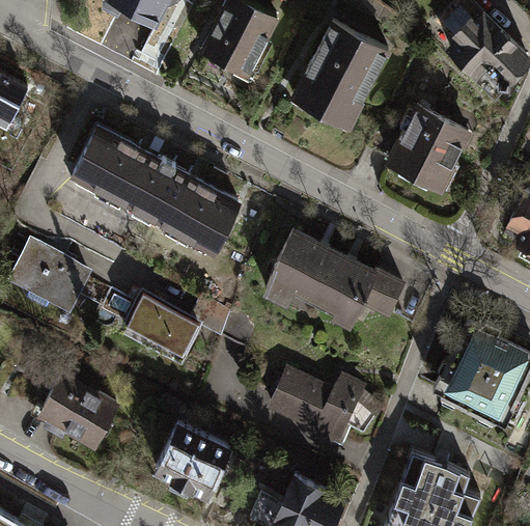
[(110,0),(106,9),(158,35),(174,0),(110,0)]
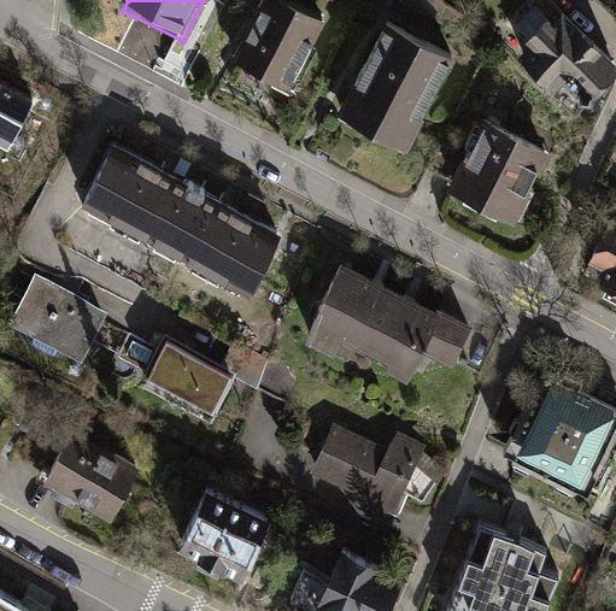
[(259,13),(236,58),(287,86),(321,22),(279,0),(264,0),(258,12),(259,13)]
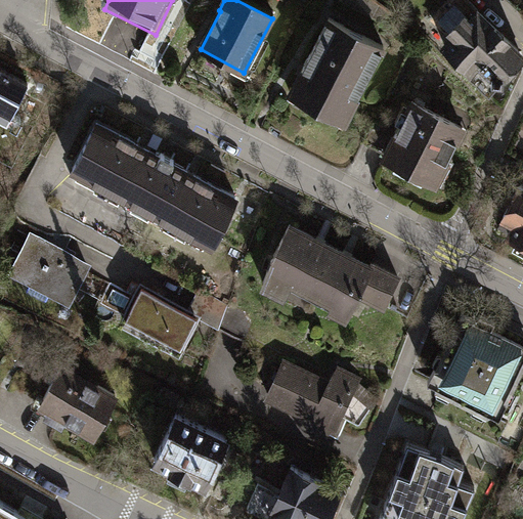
[(522,59),(477,15),(468,24),(465,20),(467,18),(455,7),(438,25),(449,36),(451,35),(454,38),(444,48),(471,75),(479,67),(493,81),(503,81),(522,59)]
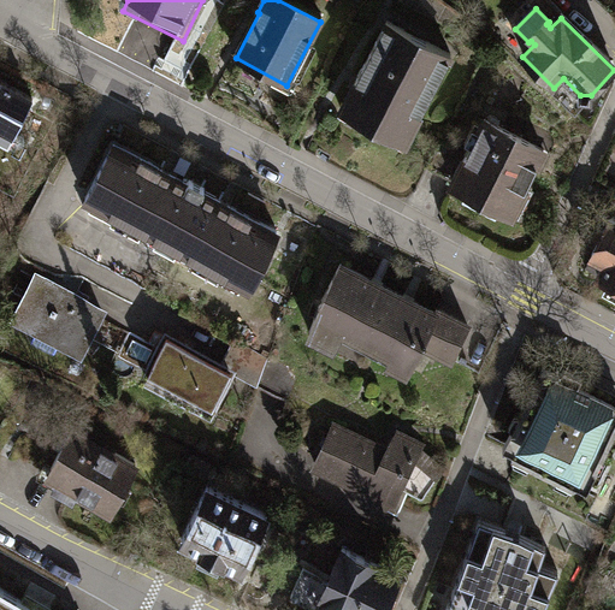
[(386,27),(342,114),(406,147),(450,59),(386,27)]
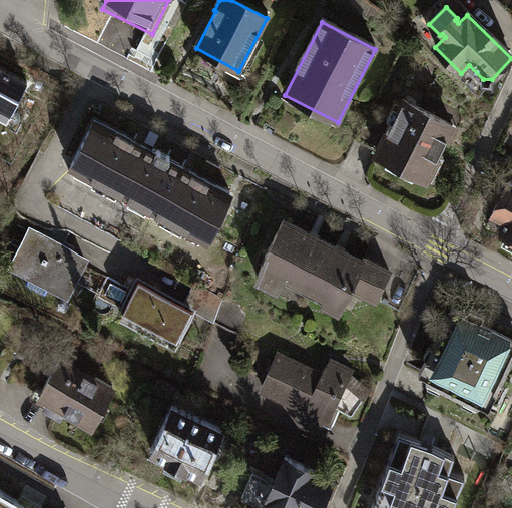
[(32,89),(0,72),(0,115),(14,123),(32,89)]
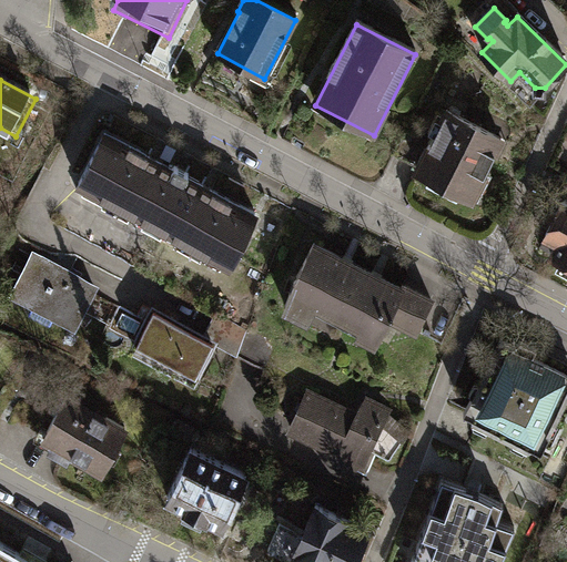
[(502,143),(447,114),(417,172),(477,203),(492,177),(485,174),(502,143)]
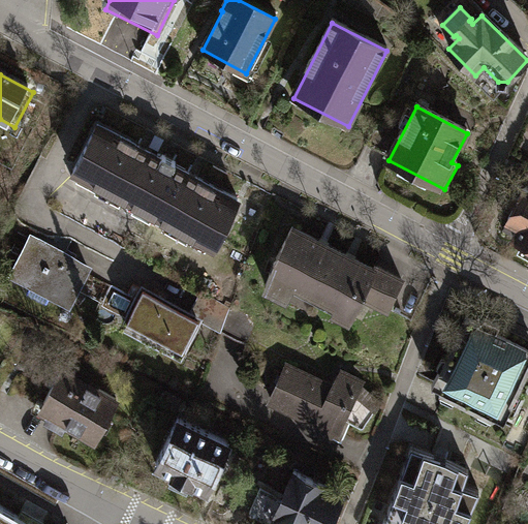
[(148,155),(98,129),(71,181),(121,207),(148,155)]
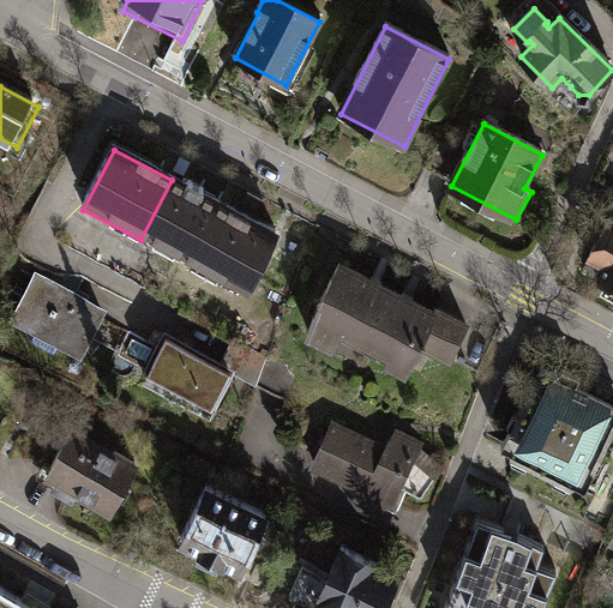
[(185,187),(172,180),(140,240),(186,264),(190,257),(217,204),(202,196),(203,192),(187,184),(185,187)]
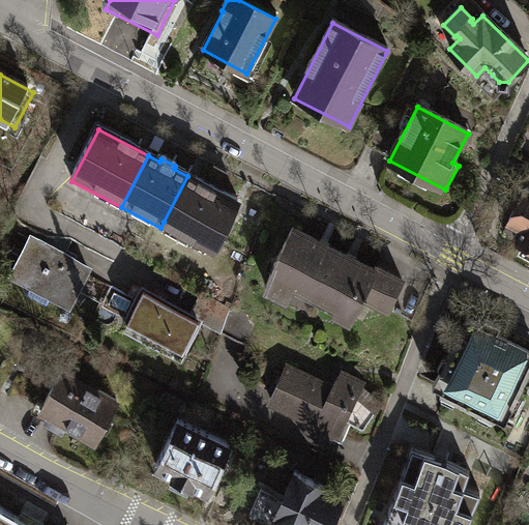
[(238,202),(187,176),(164,222),(214,249),(238,202)]
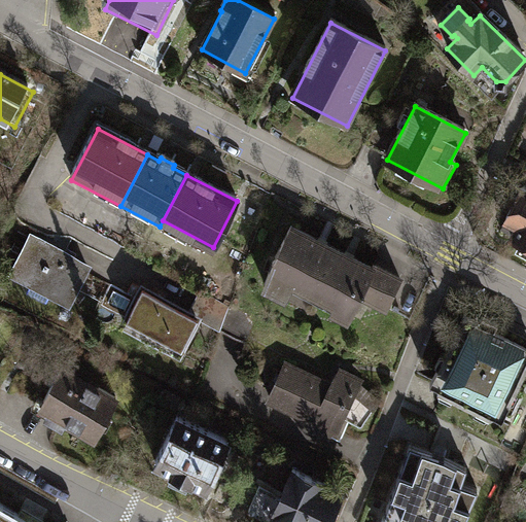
[(525,195),(521,193),(506,222),(517,228),(511,241),(525,248),(525,195)]
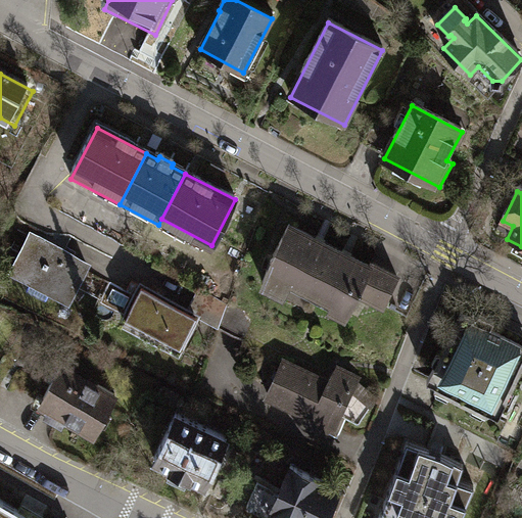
[(345,318),(359,290),(370,269),(287,227),(269,264),(264,286),(284,296),(292,281),(334,302),(330,310),(345,318)]
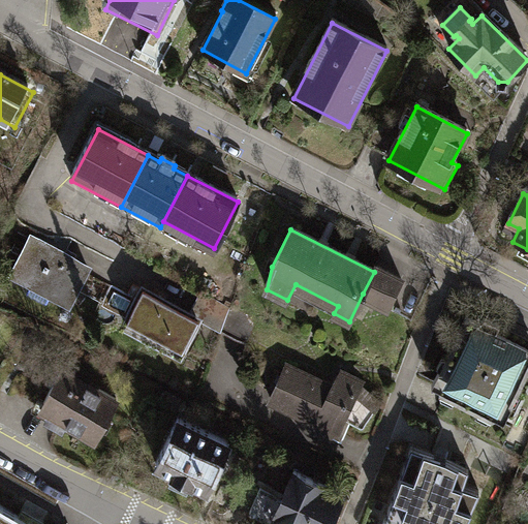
[(88,271),(32,241),(12,276),(32,285),(28,296),(48,303),(52,296),(71,306),(88,271)]
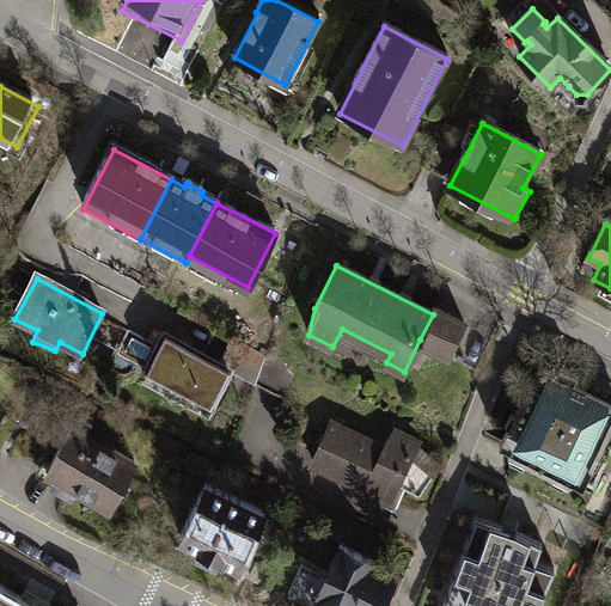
[(434,311),(433,314),(420,340),(450,354),(464,325),(434,311)]
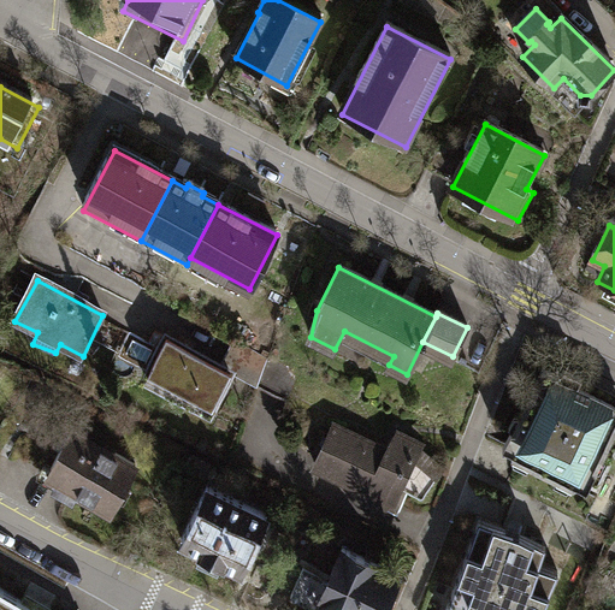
[(210,414),(229,378),(230,374),(223,371),(167,341),(146,382),(210,414)]
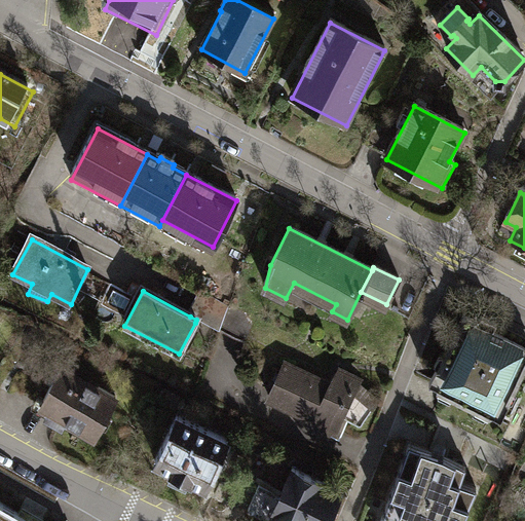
[(201,296),(190,317),(196,320),(195,323),(219,334),(227,309),(201,296)]
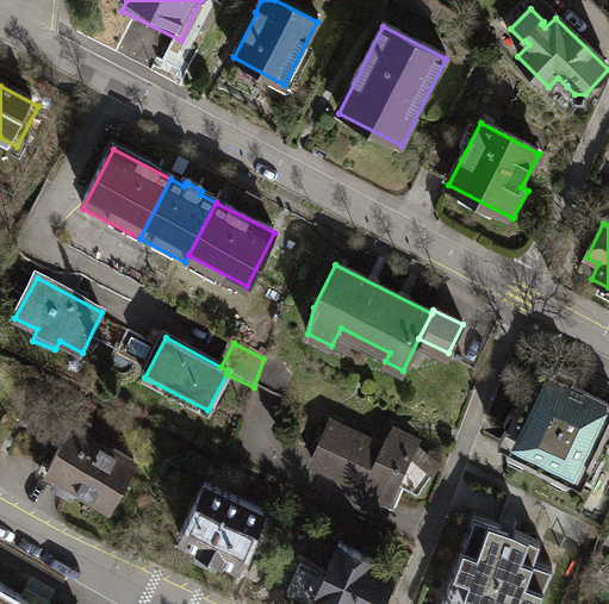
[(509,428),(499,446),(582,489),(583,486),(592,491),(608,459),(608,434),(606,433),(608,425),(608,404),(573,386),(577,378),(560,369),(553,374),(542,369),(514,428),(509,428)]
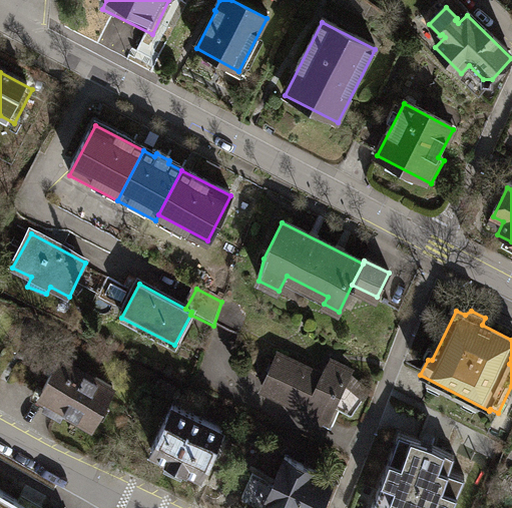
[(320,379),(277,359),(262,390),(310,413),(307,419),(322,426),(325,420),(328,422),(351,375),(328,364),(320,379)]
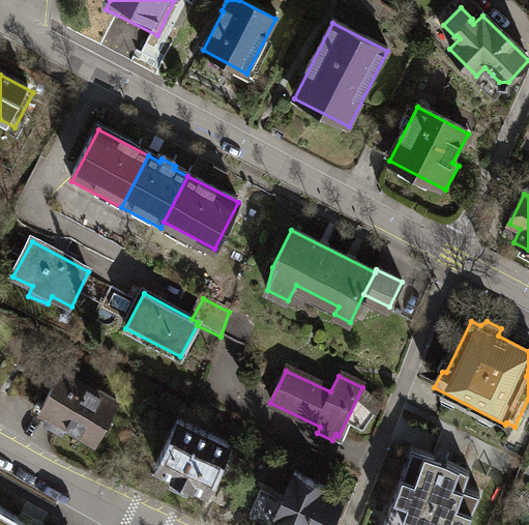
[(62,375),(42,411),(96,440),(116,403),(99,394),(98,395),(62,375)]
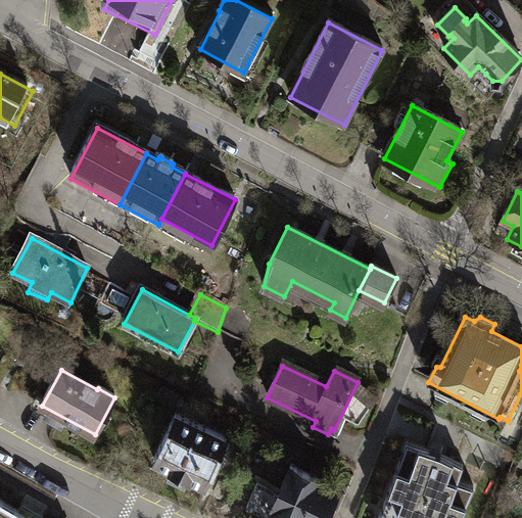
[(225,439),(175,417),(154,463),(204,485),(225,439)]
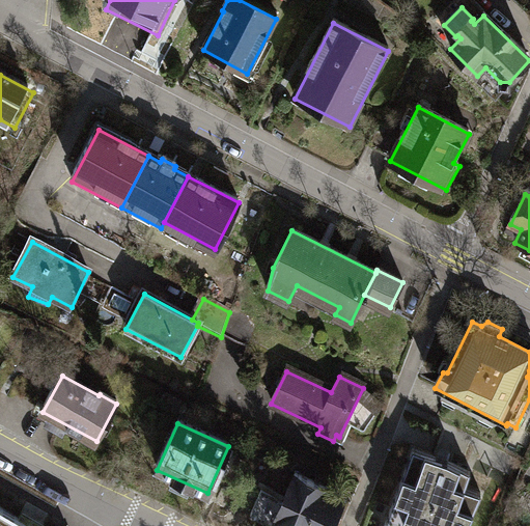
[(413,453),(385,525),(470,525),(480,500),(466,495),(472,479),(449,467),(413,453)]
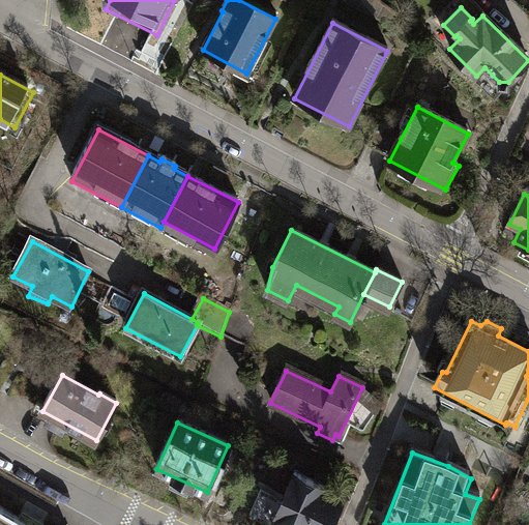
[(330,524),(343,498),(294,476),(274,520),(269,518),(266,524),(330,524)]
